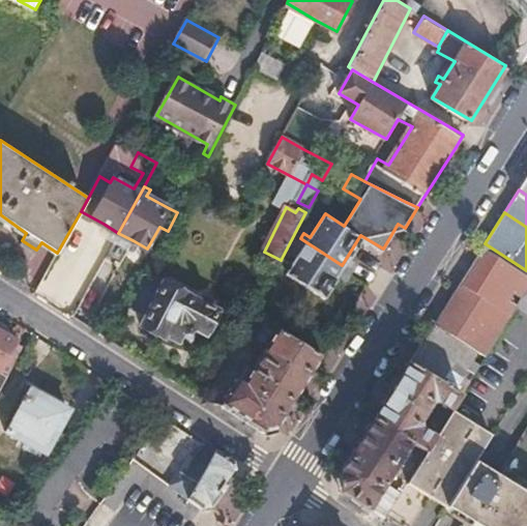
[(324,294),(342,265),(300,238),(297,243),(302,247),(288,270),(324,294)]
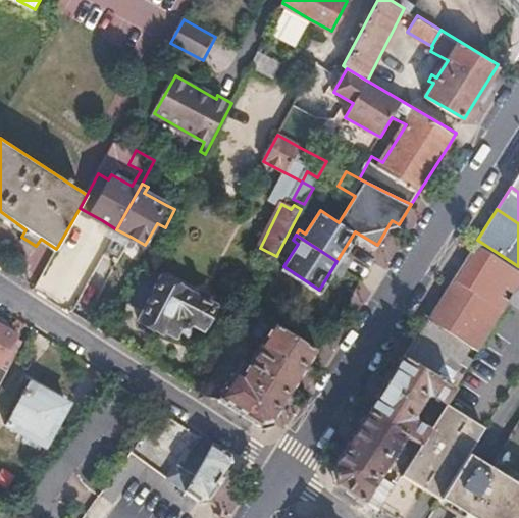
[(518,266),(477,240),(470,252),(455,276),(504,308),(510,298),(518,282),(518,266)]
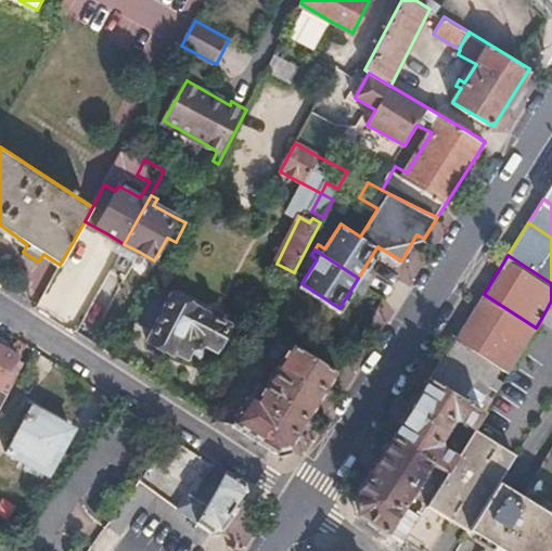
[(216,351),(228,328),(153,287),(135,322),(153,332),(149,342),(172,355),(175,353),(184,358),(194,341),(216,351)]
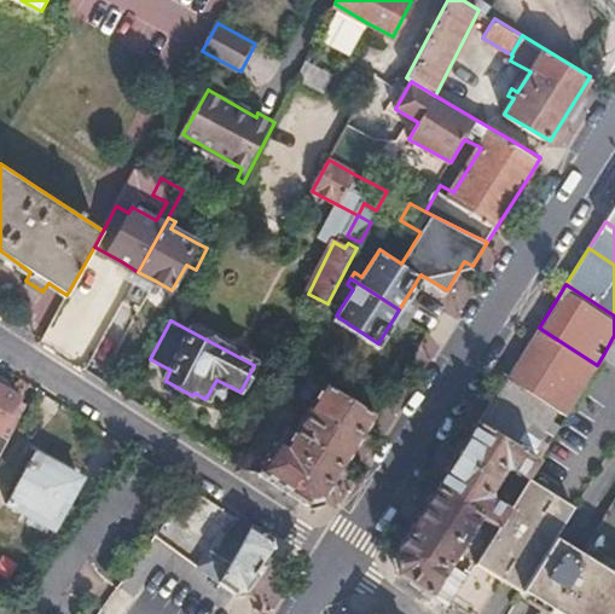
[(568,413),(597,365),(539,328),(510,374),(544,397),(568,413)]
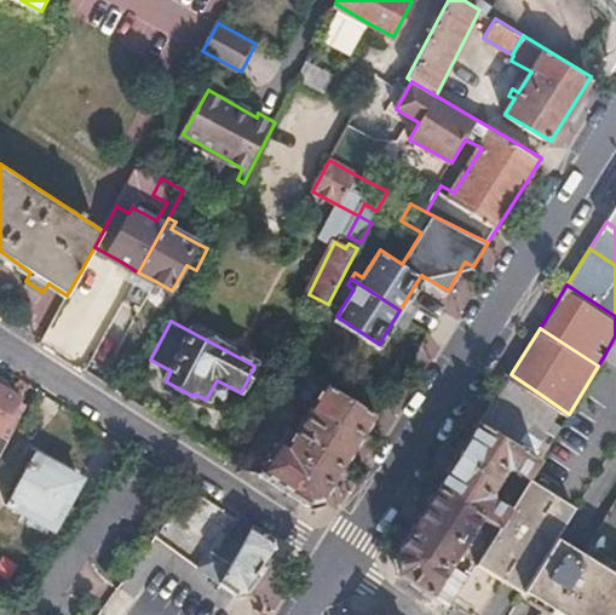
[(615,335),(605,354),(615,360),(615,335)]
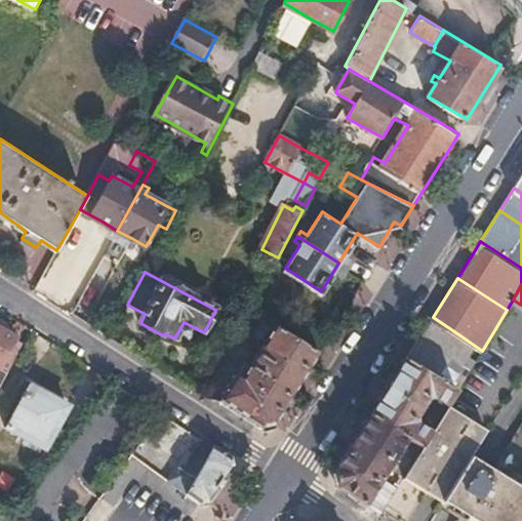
[(462,336),(433,317),(422,335),(451,354),(462,336)]
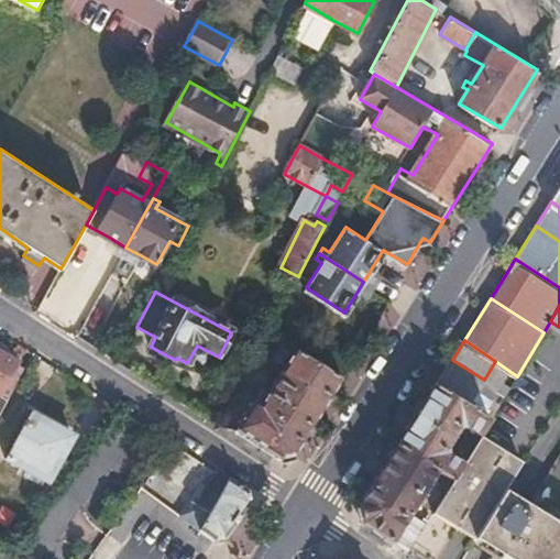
[(0,415),(28,364),(18,360),(19,358),(0,346),(0,415)]
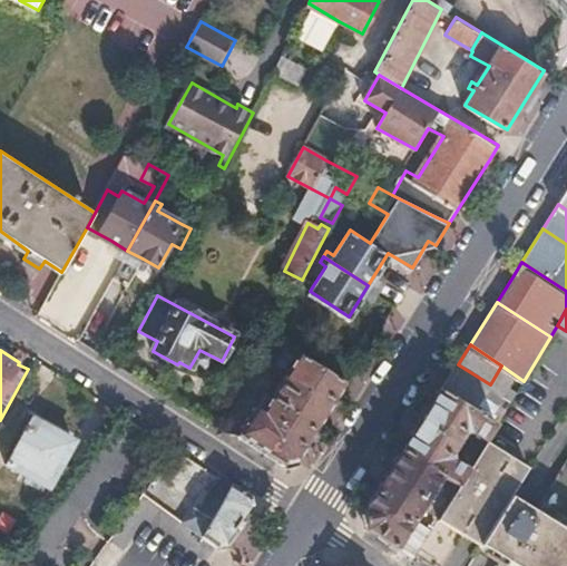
[(300,460),(349,382),(302,351),(275,393),(270,390),(242,432),(286,462),(293,461),(300,460)]
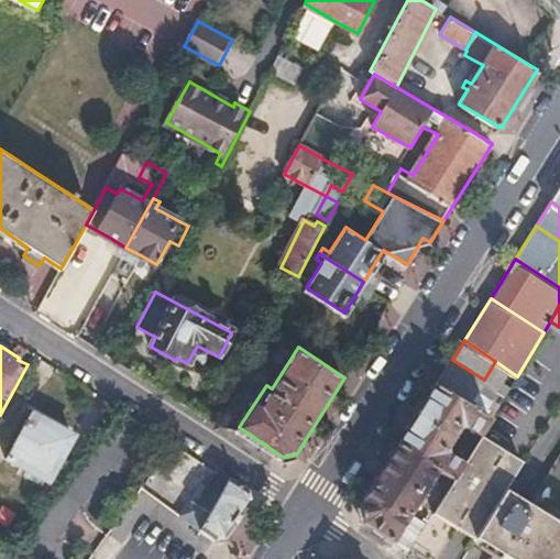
[(255,371),(263,357),(259,353),(251,369),(255,371)]
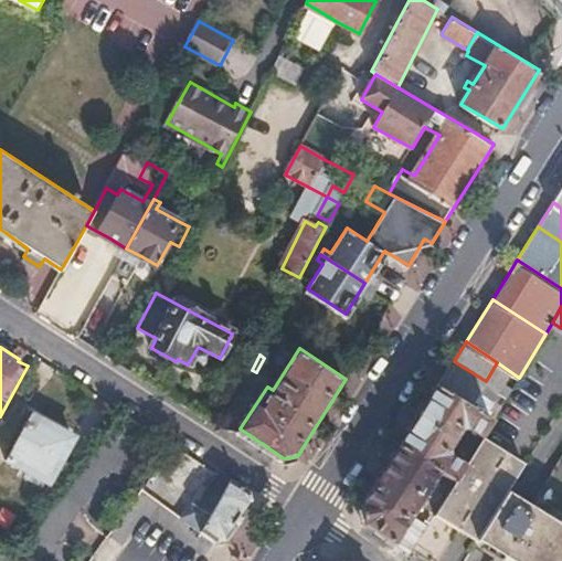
[(467,394),(473,384),(448,369),(442,379),(467,394)]
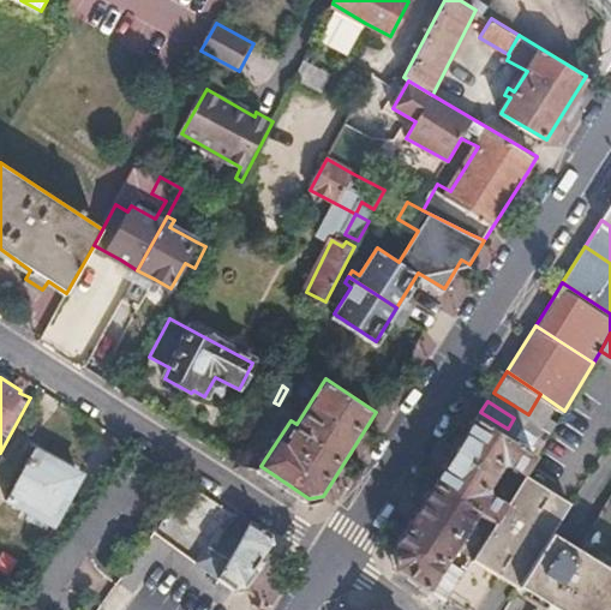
[(456,452),(437,483),(496,522),(507,506),(525,474),(535,455),(477,418),(456,452)]
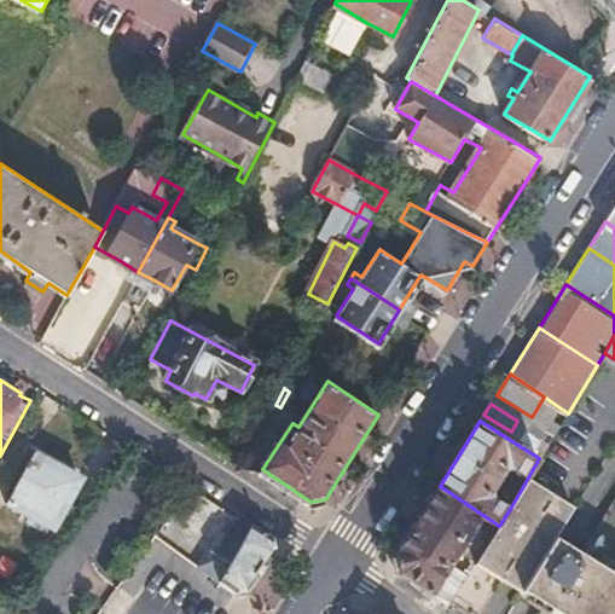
[(53,523),(82,475),(35,449),(6,498),(30,511),(28,517),(36,522),(40,516),(53,523)]
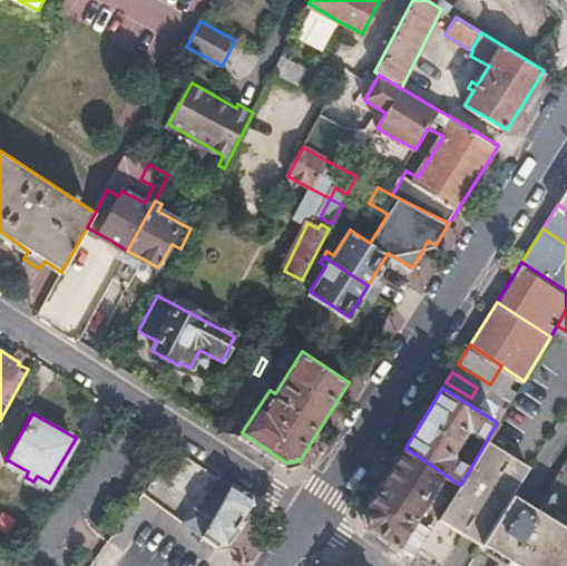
[(511,496),(529,466),(487,440),(470,469),(460,485),(440,517),(482,544),(511,496)]
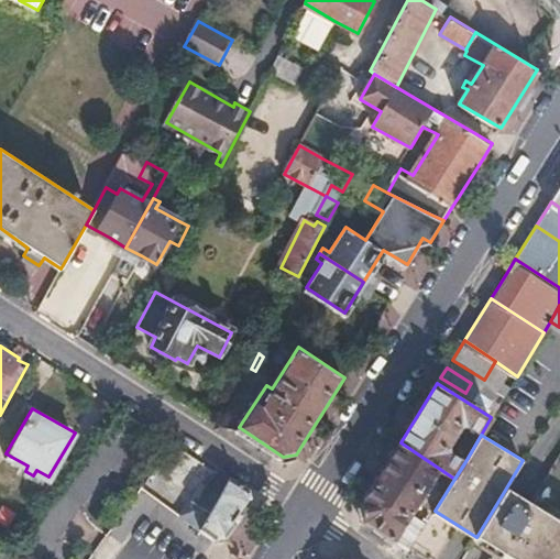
[(435,511),(454,479),(401,442),(362,502),(363,521),(393,540),(418,500),(435,511)]
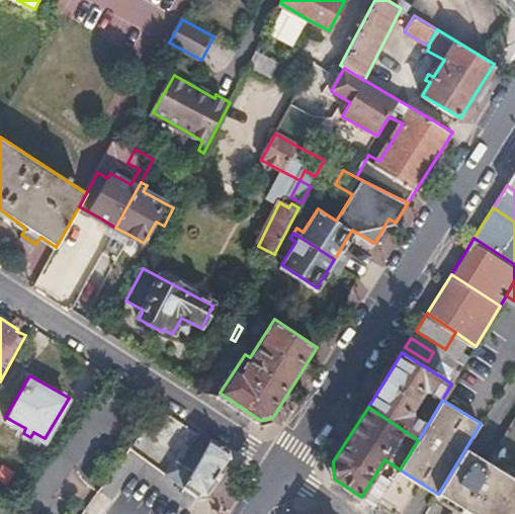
[(470,513),(514,513),(514,417),(487,463),(464,450),(438,494),(470,513)]
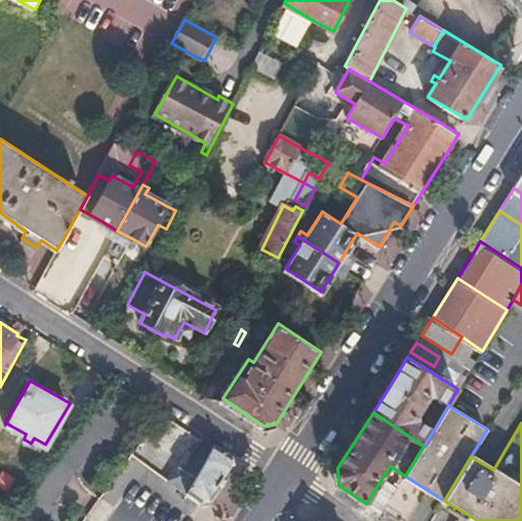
[(210,499),(236,467),(233,455),(205,438),(196,452),(190,449),(181,465),(177,465),(167,478),(199,501),(210,499)]
